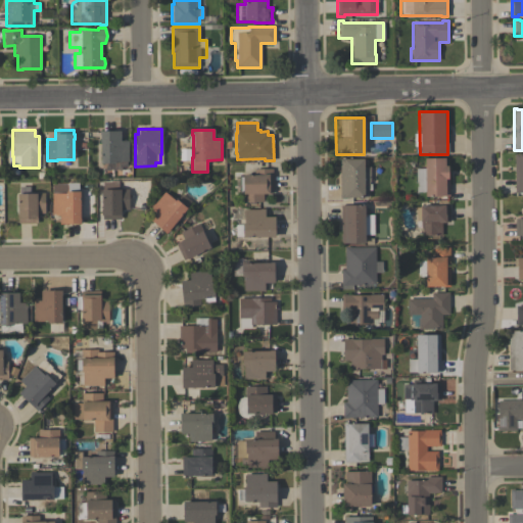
[(128,141),(128,146),(128,161),(113,161),(113,163),(100,164),(100,136),(99,136),(99,132),(120,132),(120,141),(128,141)]
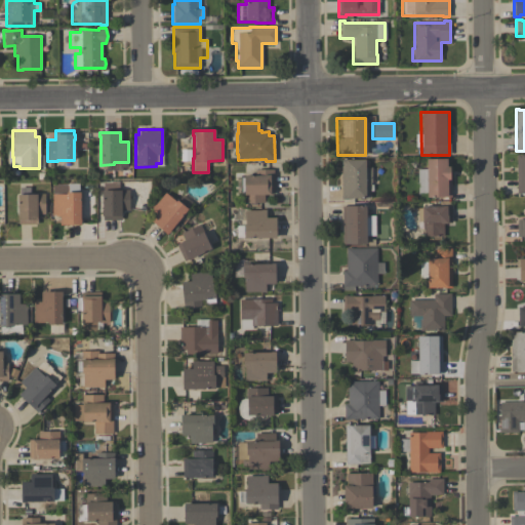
[(516,194),(516,154),(524,154),(524,193),(524,194),(516,194)]
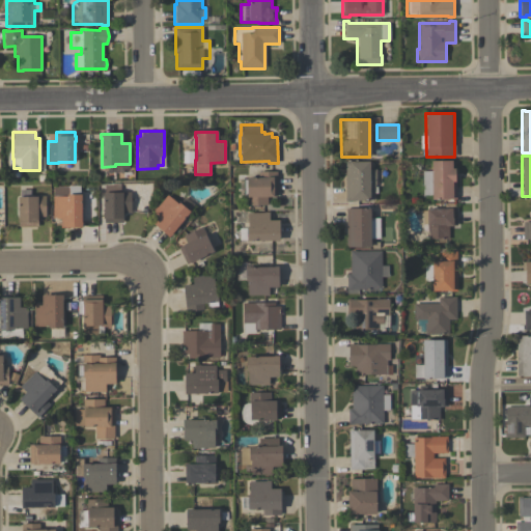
[(344,201),(344,161),(353,161),(353,162),(369,162),(369,169),(375,169),(375,185),(374,185),(374,191),(373,191),(373,200),(352,200),(352,201),(344,201)]
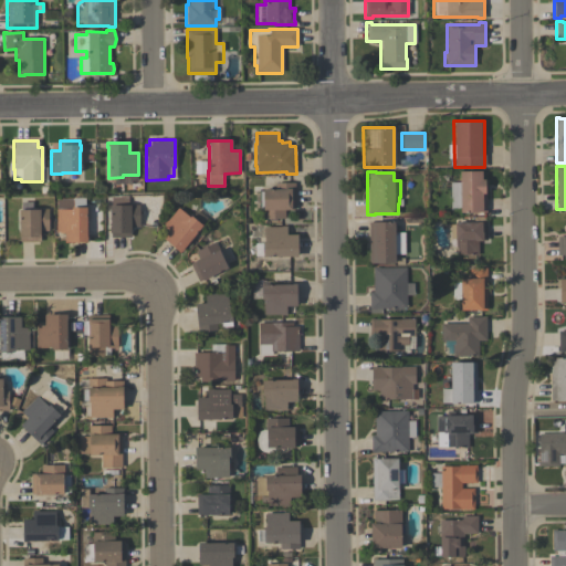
[(449,182),(459,182),(459,171),(481,171),(481,180),(484,180),(484,192),(486,191),(486,212),(459,213),(459,208),(450,208),(449,182)]
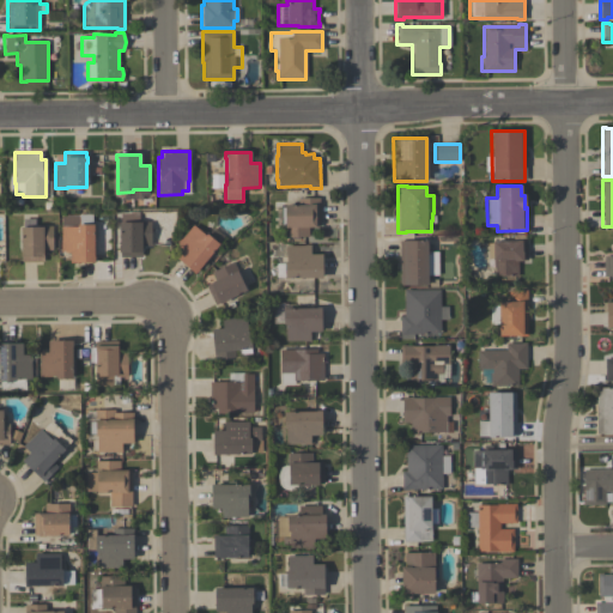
[(319,228),(308,228),(308,237),(284,237),(284,229),(281,229),(281,207),(284,207),(284,205),(298,205),(298,199),(319,199),(319,228)]
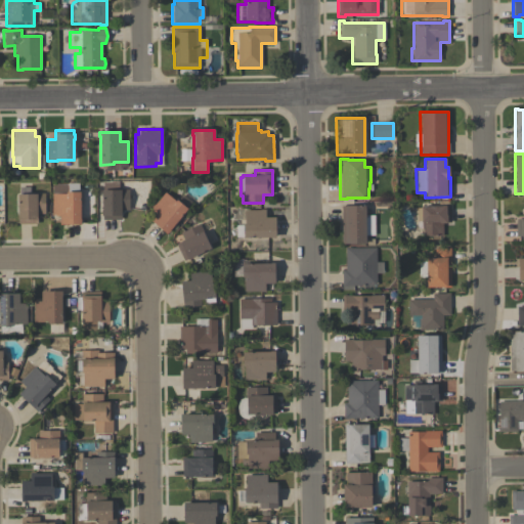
[(129,189),(129,210),(121,210),(121,220),(101,220),(101,216),(100,216),(100,211),(101,211),(101,190),(103,190),(103,181),(118,181),(118,189),(129,189)]
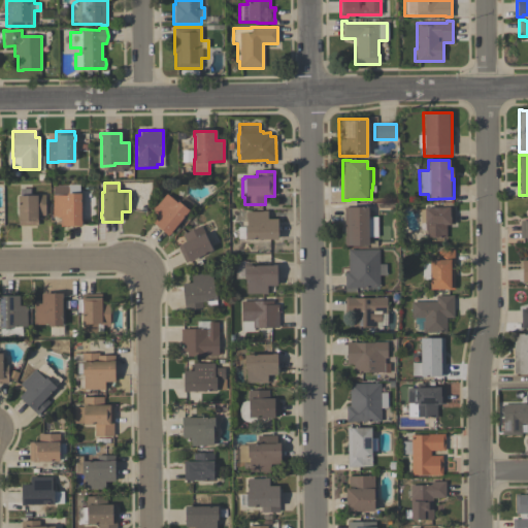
[(80,227),(60,227),(60,217),(52,217),(52,210),(53,210),(53,195),(53,186),(67,186),(67,185),(79,185),(79,194),(79,222),(80,222),(80,227)]
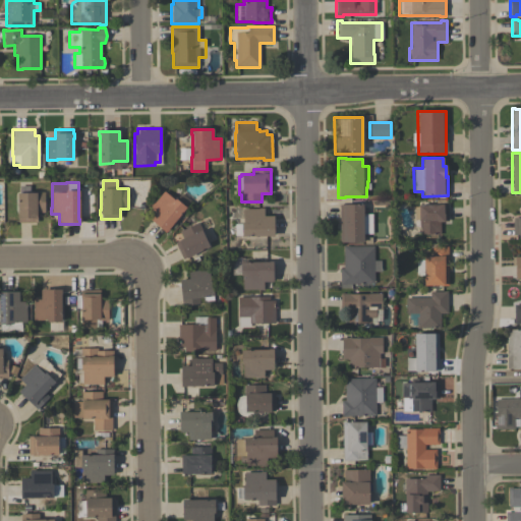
[(44,213),(37,213),(37,223),(17,223),(17,219),(16,219),(16,214),(17,214),(17,193),(19,193),(19,186),(30,186),(30,193),(36,193),(36,192),(44,192),(44,213)]
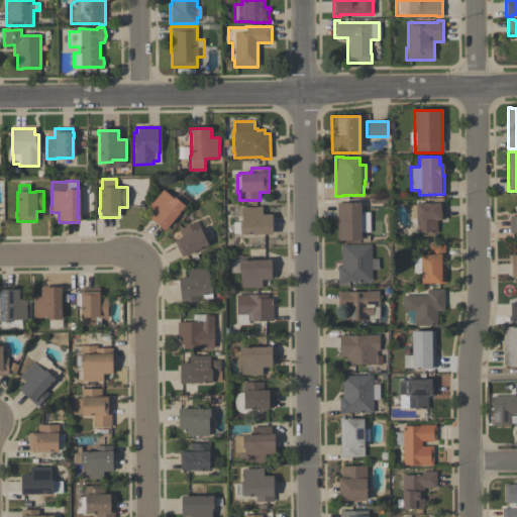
[(185,206),(164,231),(148,218),(154,210),(148,205),(151,201),(152,202),(162,190),(173,199),(174,197),(185,206)]
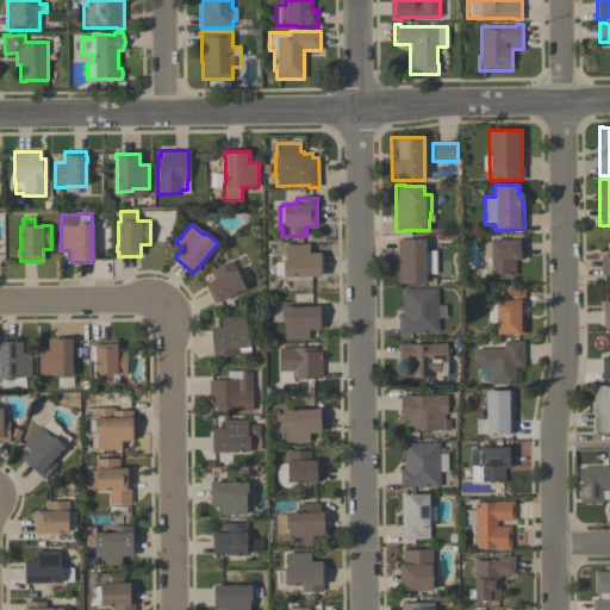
[(397,284),(397,240),(424,240),(424,251),(435,251),(435,274),(425,274),(425,284),(397,284)]
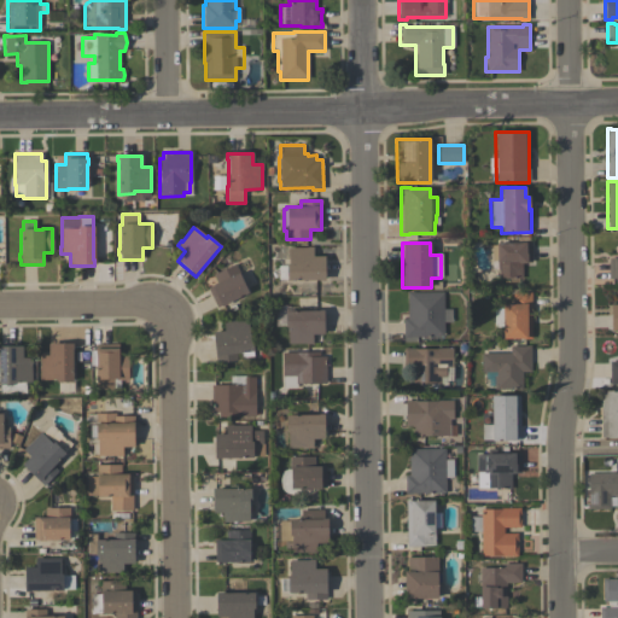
[(530,262),(526,262),(526,263),(522,263),(522,278),(499,278),(499,270),(497,270),(497,262),(496,262),(496,261),(491,261),(491,245),(495,245),(495,243),(519,243),(530,243),(530,262)]
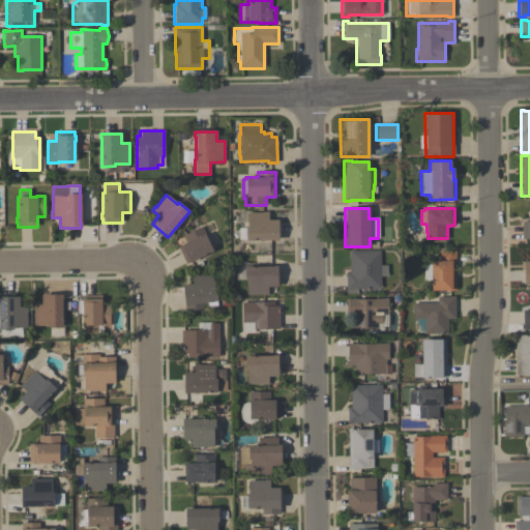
[(277,241),(273,241),(273,240),(245,240),(245,227),(247,227),(246,212),(262,212),(262,211),(268,211),(268,219),(277,219),(277,241)]
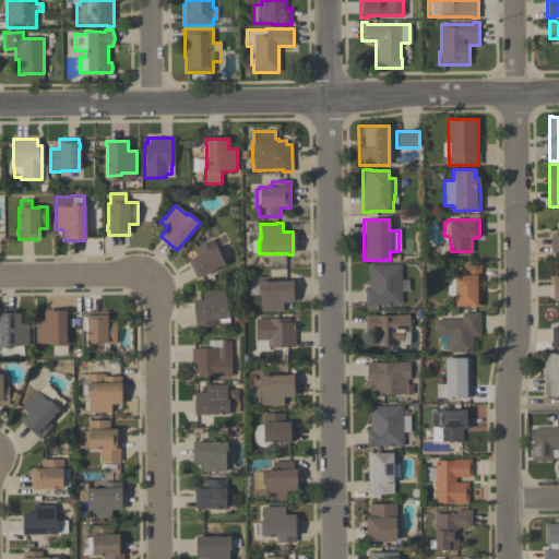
[(195,277),(188,260),(197,257),(192,249),(213,239),(216,247),(215,247),(225,266),(200,277),(199,276),(195,277)]
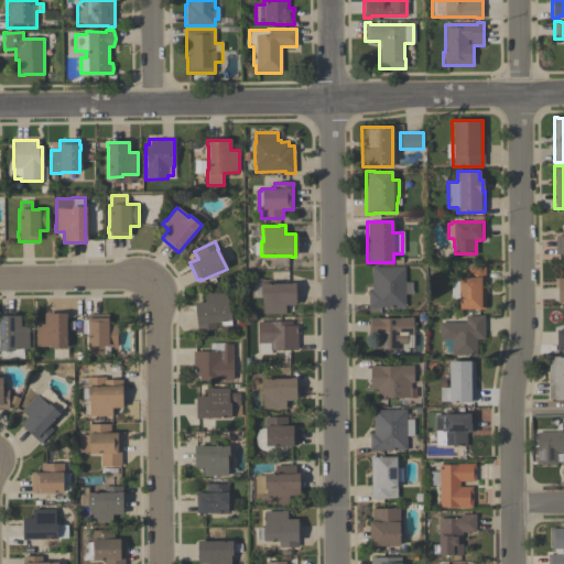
[(368,308),(368,291),(371,291),(371,266),(377,266),(378,267),(404,267),(404,282),(412,282),(412,294),(404,294),(404,307),(373,307),(373,308),(368,308)]
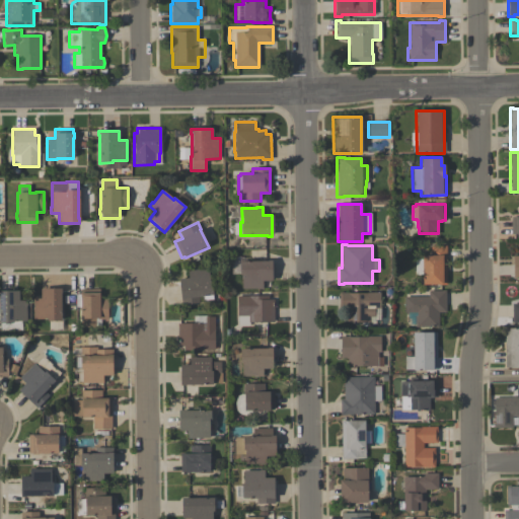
[(446,245),(446,285),(435,285),(422,285),(422,274),(416,274),(415,258),(422,258),(422,255),(430,255),(430,245),(446,245)]
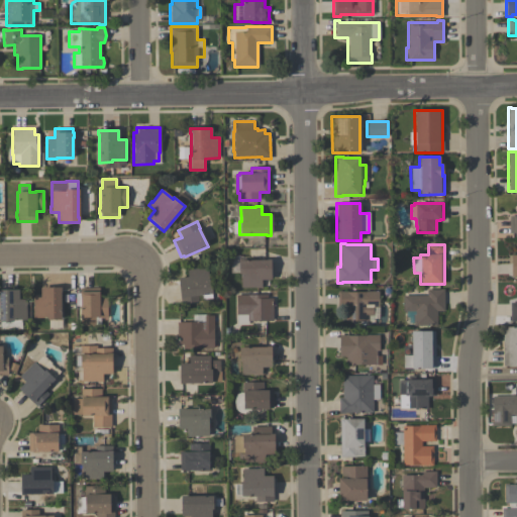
[(261,288),(255,288),(240,288),(240,274),(238,274),(237,261),(239,261),(239,256),(247,256),(247,261),(266,260),(271,260),(271,280),(261,280),(261,288)]
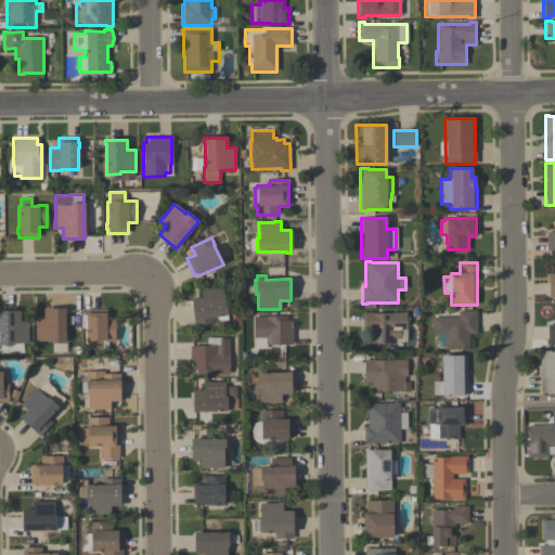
[(193,326),(191,298),(202,297),(201,288),(222,286),(223,301),(226,301),(228,322),(216,323),(215,318),(211,318),(213,324),(193,326)]
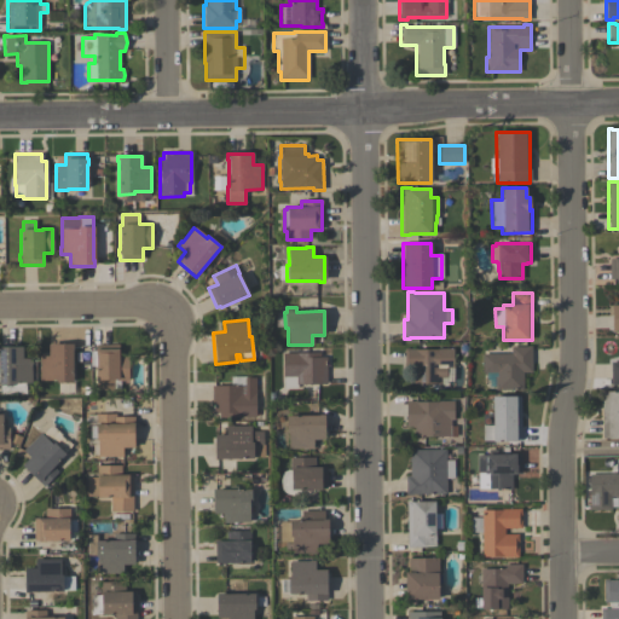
[(73,345),(73,350),(71,350),(71,383),(56,383),(56,381),(40,381),(40,363),(39,363),(39,357),(48,356),(48,345),(73,345)]
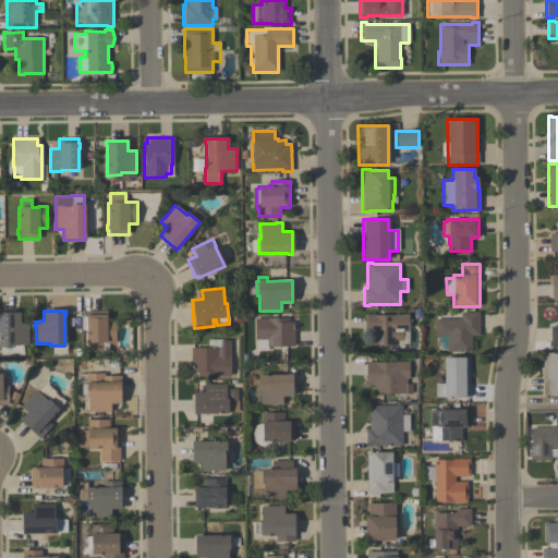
[(116,320),(116,343),(105,343),(105,342),(102,343),(102,351),(86,351),(86,330),(81,330),(81,316),(85,316),(85,315),(86,315),(86,312),(107,311),(107,320),(116,320)]
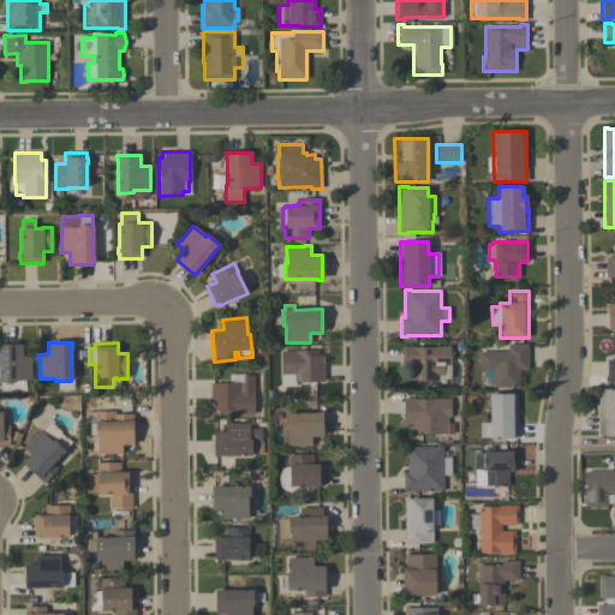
[(519,387),(491,388),(491,384),(485,384),(485,378),(482,378),(482,371),(479,371),(479,351),(507,351),(507,345),(523,345),(523,344),(527,344),(527,370),(519,370),(519,387)]
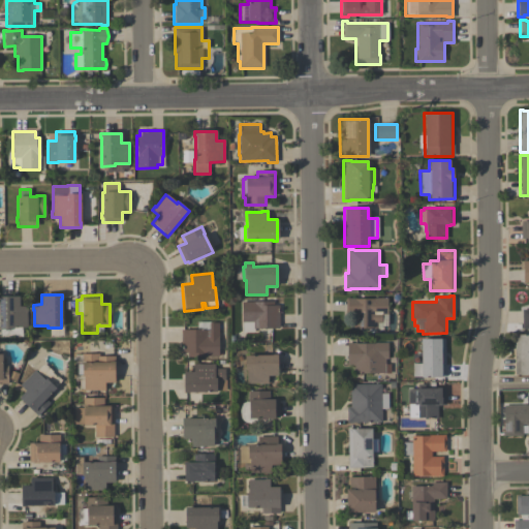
[(0,297),(19,297),(19,307),(26,307),(27,314),(28,314),(28,322),(27,322),(27,328),(22,328),(22,338),(0,338),(0,297)]
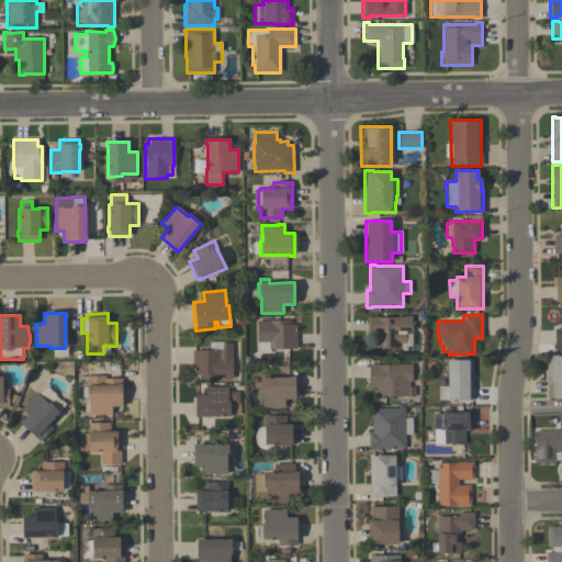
[(411,316),(411,334),(405,334),(405,343),(401,343),(401,349),(377,349),(377,332),(367,332),(367,316),(371,316),(371,317),(375,317),(397,317),(397,316),(411,316)]
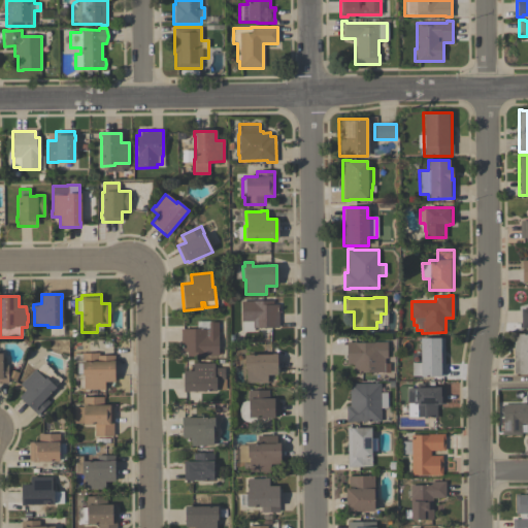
[(277,305),(278,328),(253,328),(253,331),(241,332),(241,322),(240,322),(240,301),(272,301),(272,305),(277,305)]
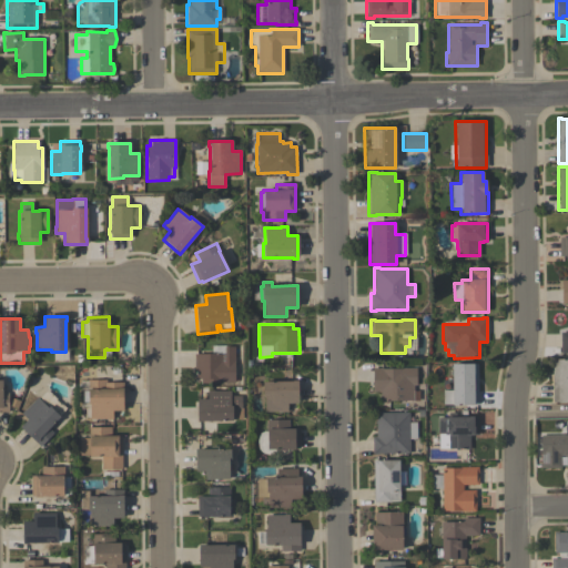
[(194,379),(194,354),(224,354),(224,347),(234,347),(234,384),(201,384),(201,379),(194,379)]
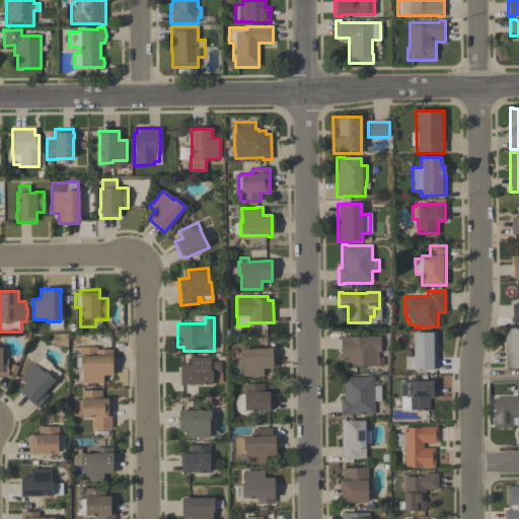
[(518,368),(505,368),(505,328),(518,328),(518,368)]
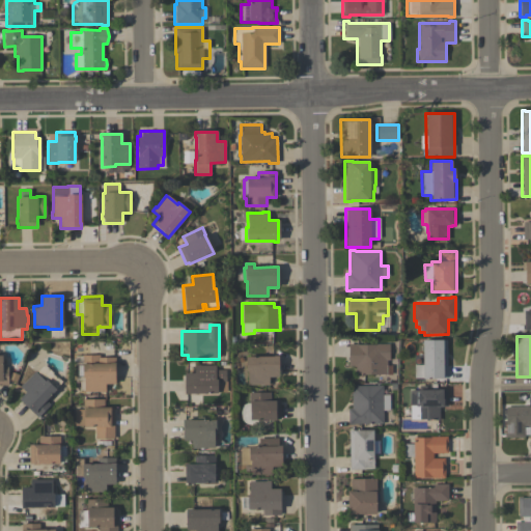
[(446,380),(414,380),(414,365),(422,365),(422,341),(446,341),(446,380)]
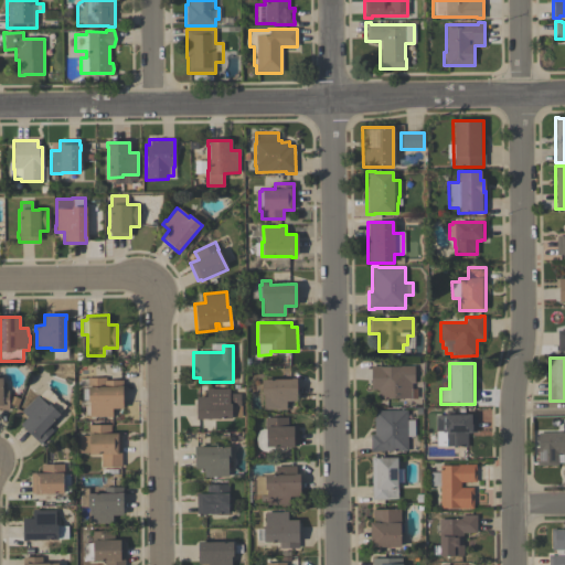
[(370,390),(370,365),(374,365),(374,368),(401,368),(401,366),(414,366),(414,383),(411,383),(411,398),(377,398),(377,390),(370,390)]
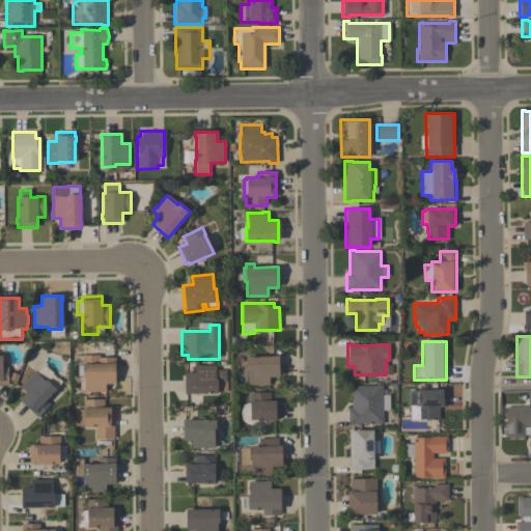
[(0,385),(8,386),(7,366),(2,366),(2,355),(0,354),(0,385)]
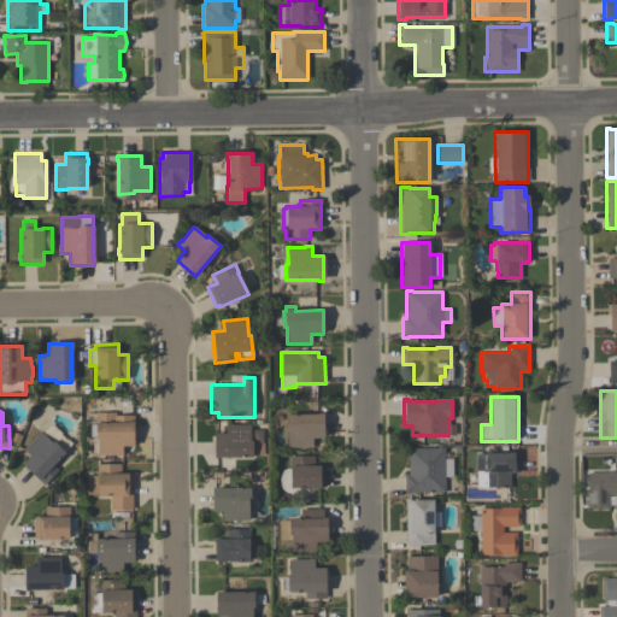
[(89,438),(89,425),(94,425),(94,423),(95,423),(95,412),(116,412),(116,416),(134,416),(134,439),(133,439),(133,447),(123,447),(123,452),(122,452),(122,456),(97,456),(97,439),(95,439),(95,438),(89,438)]
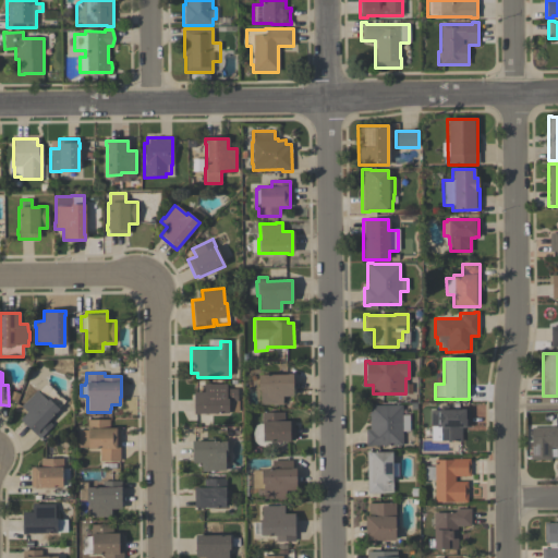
[(292,374),(292,397),(281,397),(281,405),(277,405),(277,404),(259,404),(259,390),(257,390),(257,375),(287,375),(287,374),(292,374)]
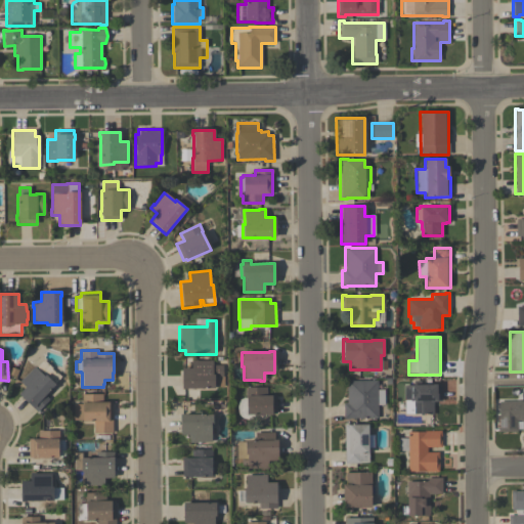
[(181,390),(181,368),(191,368),(191,360),(197,360),(212,360),(212,365),(222,365),(222,377),(223,377),(223,387),(214,387),(214,389),(186,389),(186,390),(181,390)]
